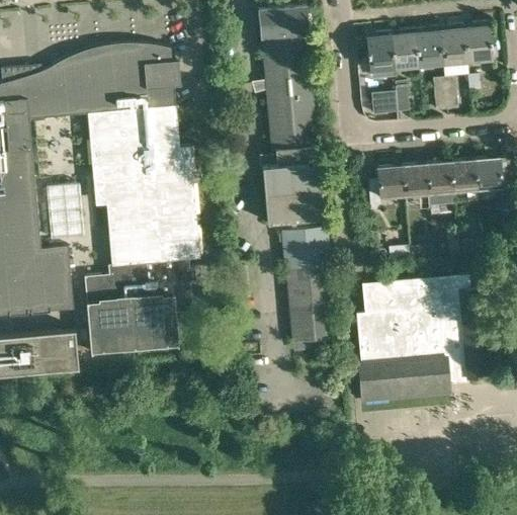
[(263,196),(265,224),(323,219),(320,191),(318,161),(313,161),(312,148),(317,147),(307,34),(308,34),(306,6),(256,11),(259,39),(261,39),(270,151),(275,151),(276,164),(260,166),(263,196)]
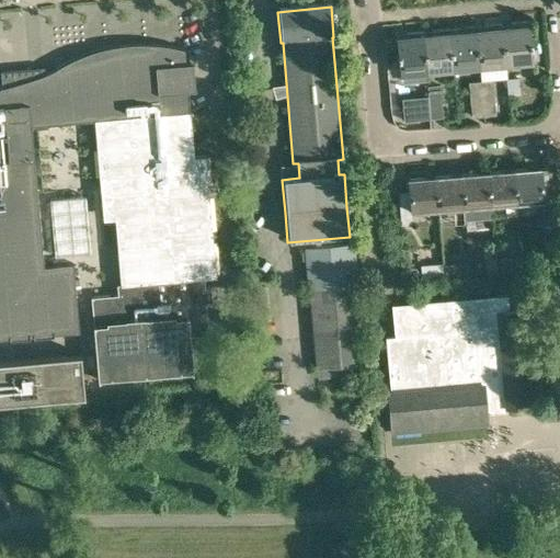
[(527,23),(502,25),(506,66),(532,64),(527,23)]
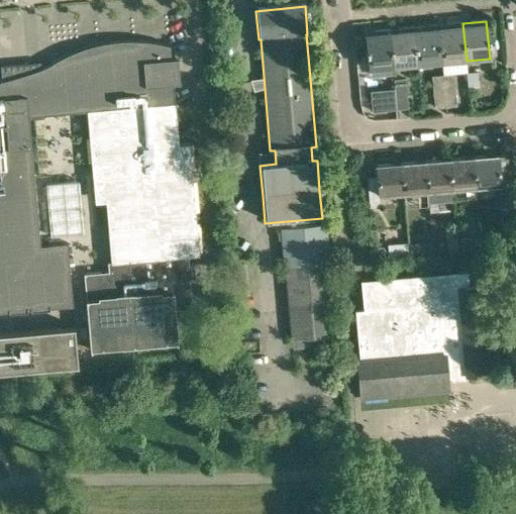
[(462,23),(438,25),(442,63),(467,61),(462,23)]
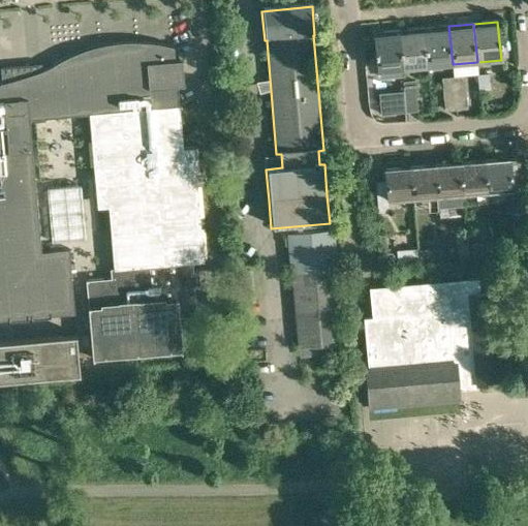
[(448,26),(424,28),(428,67),(453,64),(448,26)]
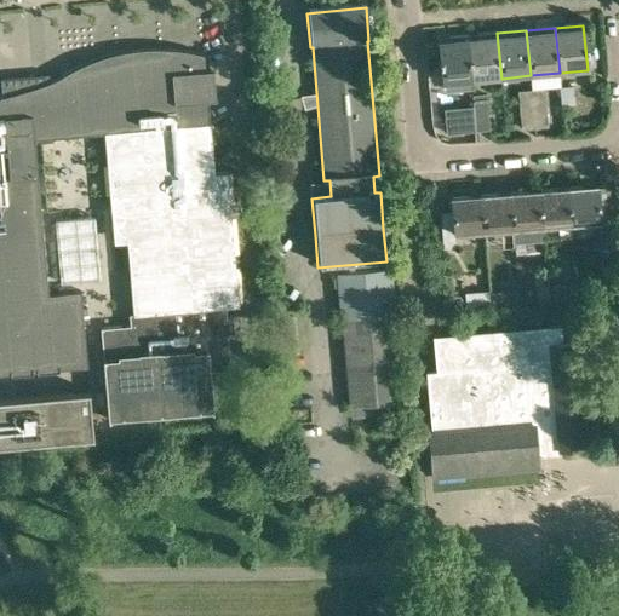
[(497,33),(468,36),(473,81),(502,79),(497,33)]
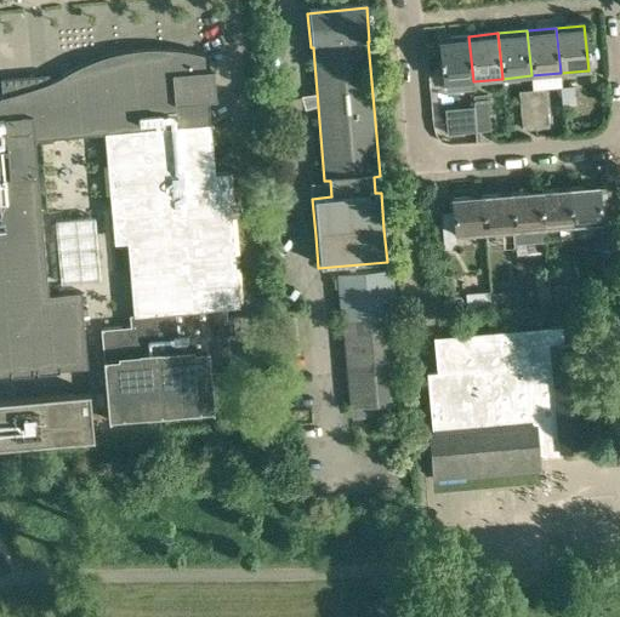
[(473,81),(468,36),(437,39),(442,84),(473,81)]
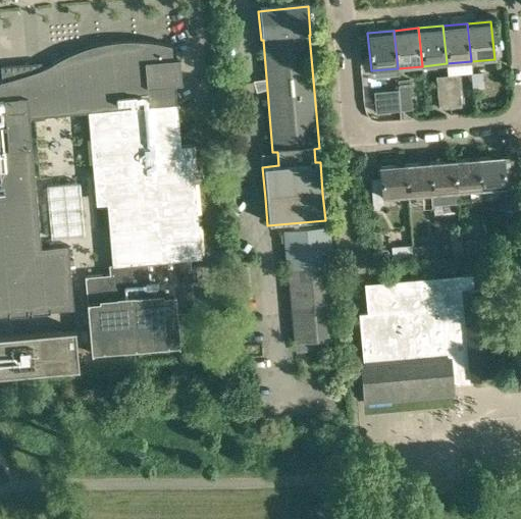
[(0,317),(74,311),(68,248),(41,250),(30,119),(89,114),(96,195),(106,194),(113,276),(86,278),(88,304),(87,304),(92,356),(179,348),(177,315),(195,313),(192,283),(198,282),(197,269),(191,270),(190,260),(201,260),(201,253),(192,152),(192,147),(189,147),(181,148),(175,87),(183,86),(180,60),(173,61),(172,50),(173,48),(161,46),(148,44),(136,43),(122,43),(110,45),(97,47),(85,51),(72,55),(61,61),(51,67),(43,71),(42,64),(21,66),(2,68),(3,84),(0,84),(0,317)]
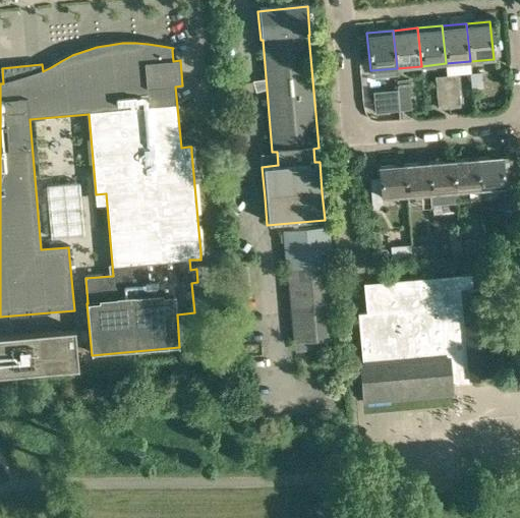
[(208,84),(219,83),(217,69),(207,70),(208,84)]
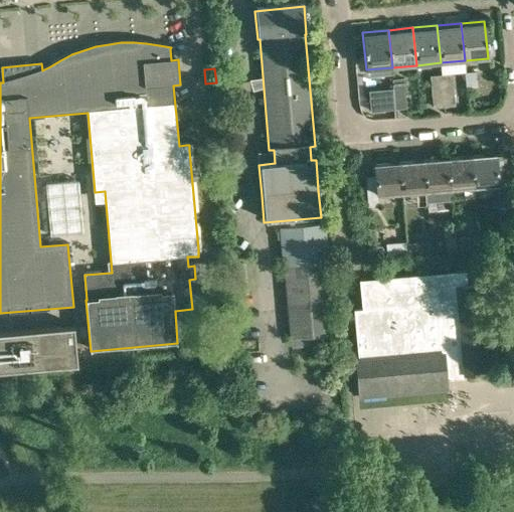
[(467,90),(478,90),(477,73),(466,74),(467,90)]
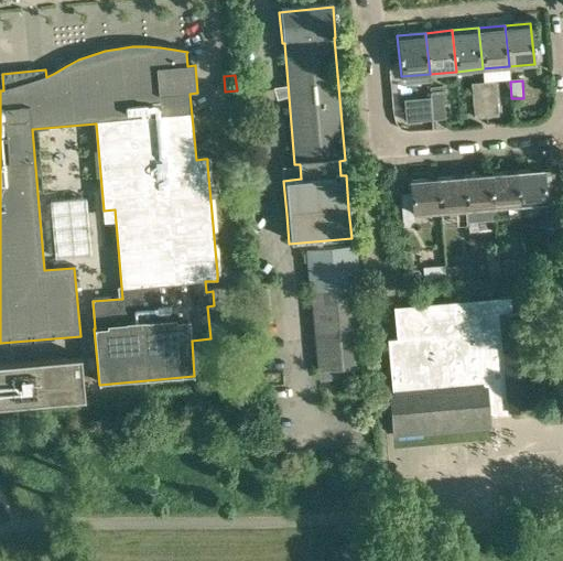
[(496,83),(484,84),(487,119),(499,118),(496,83)]
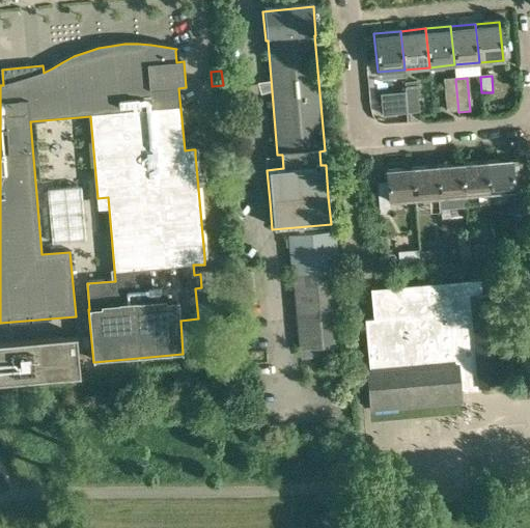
[(458,112),(455,79),(444,80),(447,113),(458,112)]
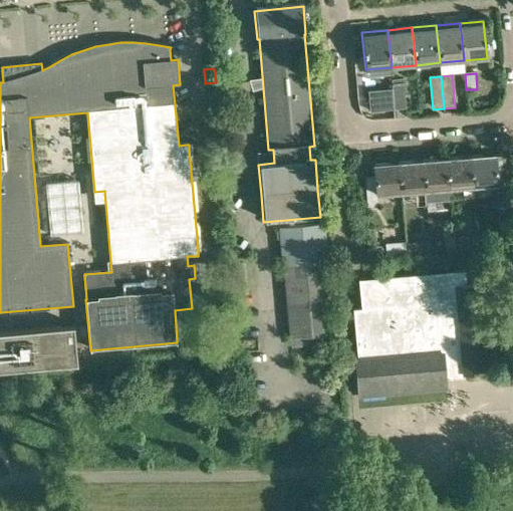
[(394,111),(406,110),(404,80),(392,81),(394,111)]
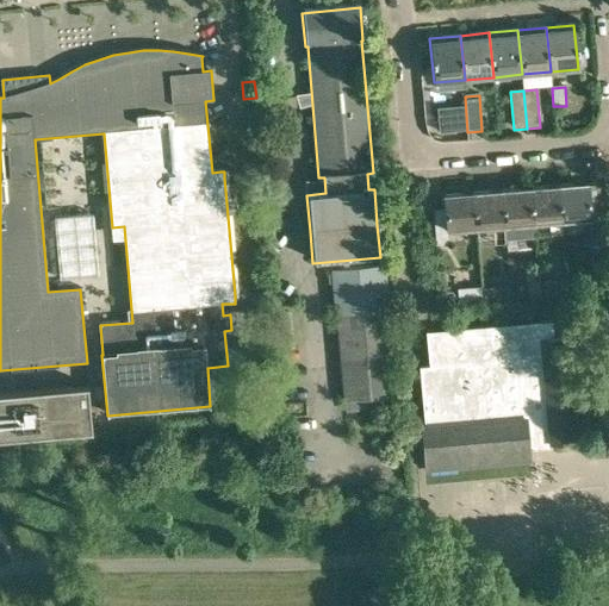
[(440,135),(454,133),(452,98),(436,99),(440,135)]
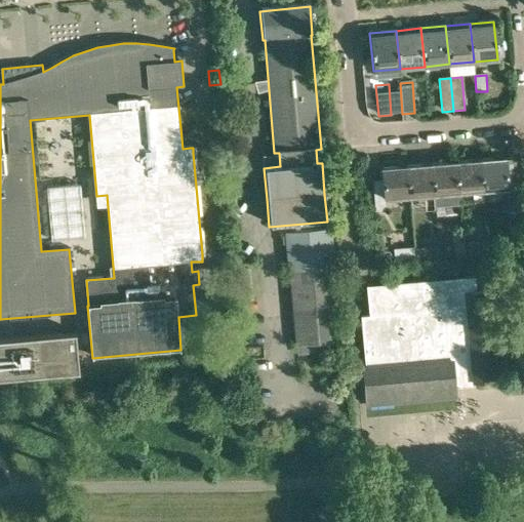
[(506,160),(481,162),(484,191),(507,189),(508,200),(523,199),(519,158),(506,159),(506,160)]
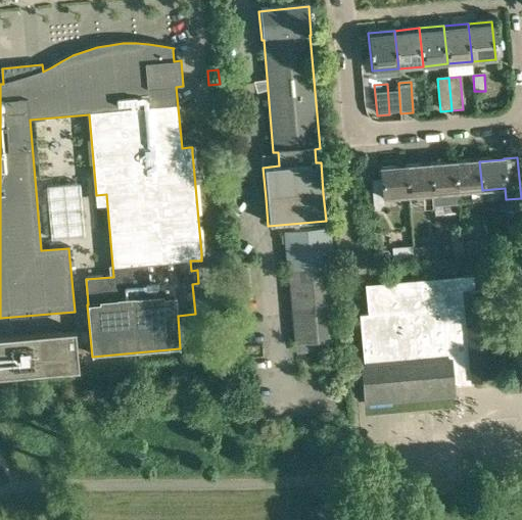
[(479,161),(456,163),(458,192),(482,190),(479,161)]
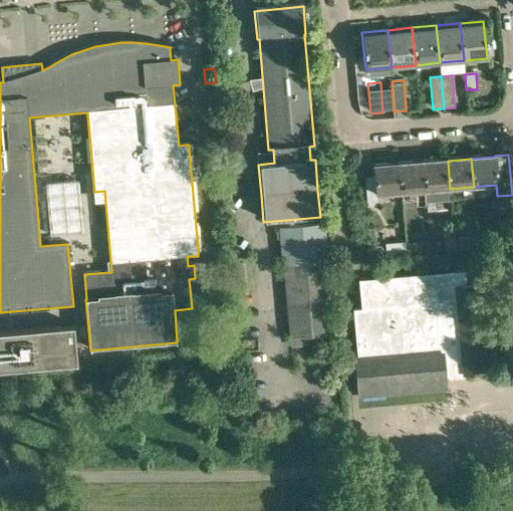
[(425,163),(427,191),(428,203),(451,201),(450,189),(448,161),(441,161),(425,163)]
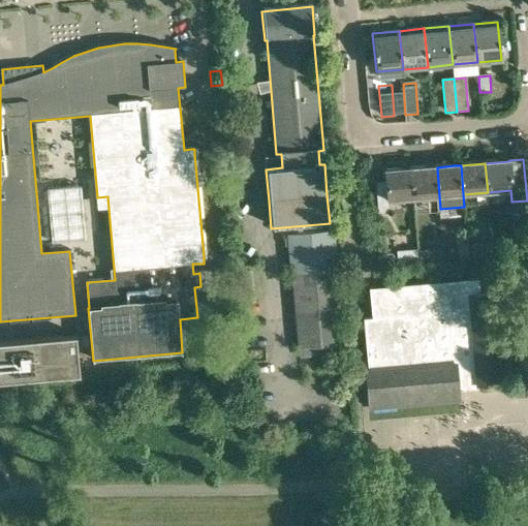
[(437,167),(412,169),(414,198),(439,196),(437,167)]
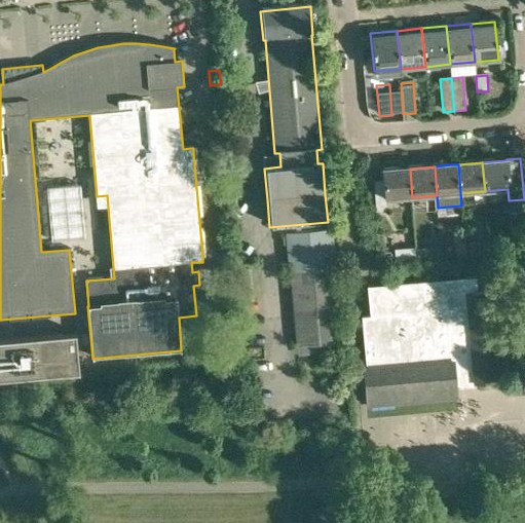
[(384,171),(385,183),(375,183),(377,215),(388,214),(386,200),(412,197),(410,169),(384,171)]
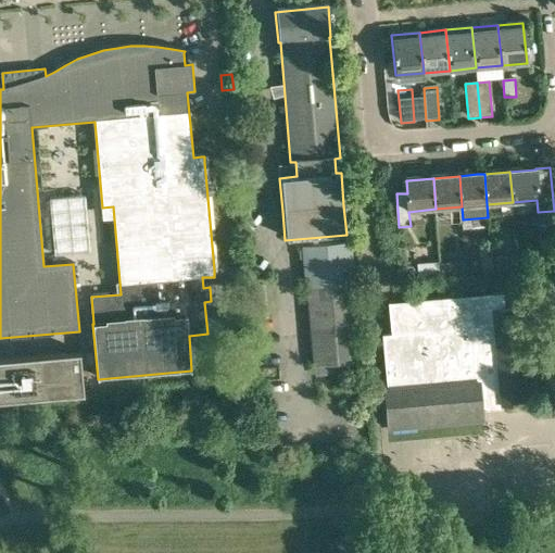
[(51,199),(54,255),(88,252),(85,197),(51,199)]
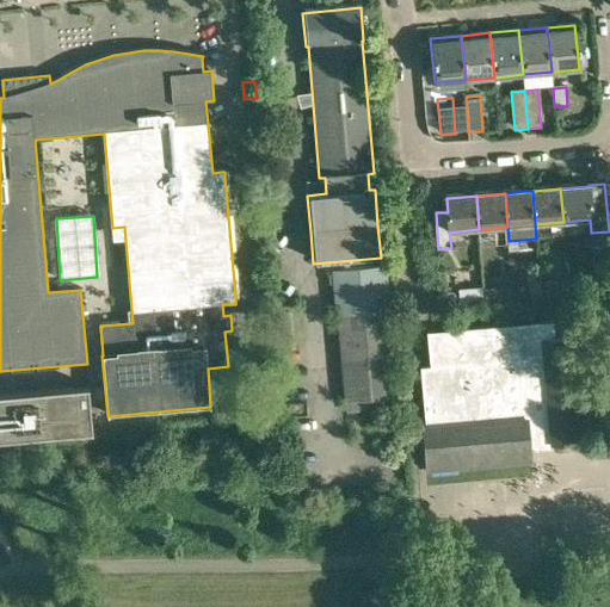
[(518,243),(521,260),(546,256),(543,240),(518,243)]
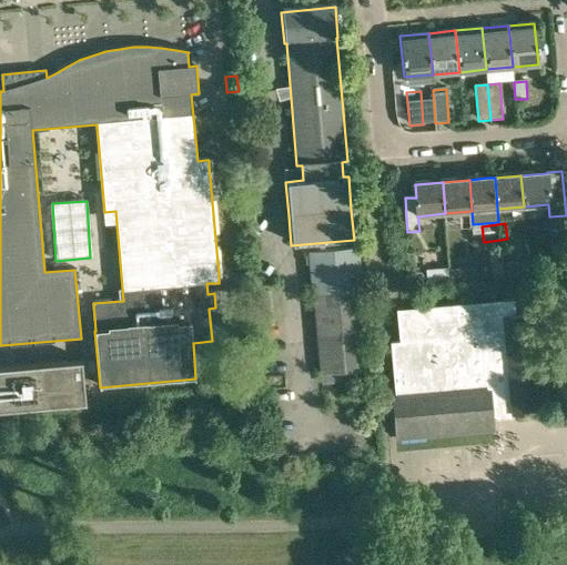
[(310,253),(321,375),(371,371),(360,249),(355,249),(310,253)]
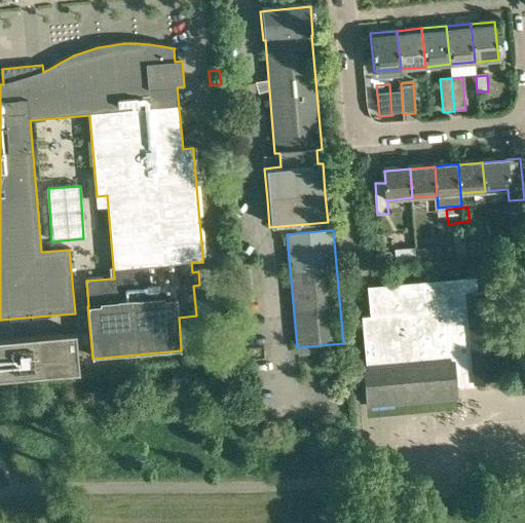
[(470,258),(491,256),(490,244),(469,246),(470,258)]
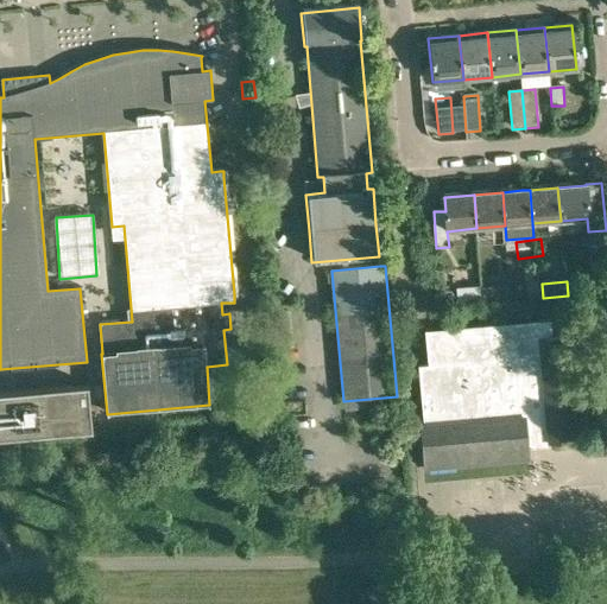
[(595,281),(583,283),(585,294),(596,294),(595,281)]
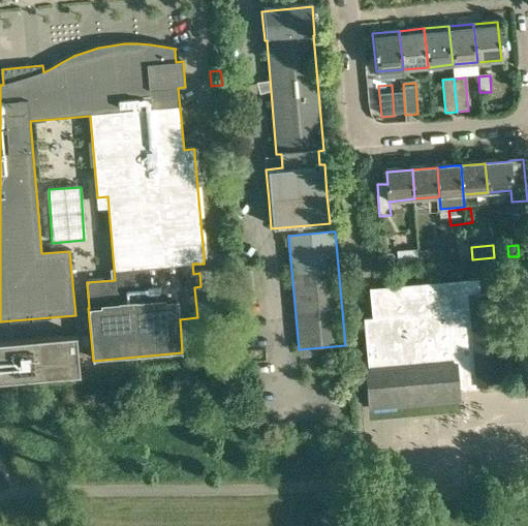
[(460,260),(469,259),(467,247),(459,248),(460,260)]
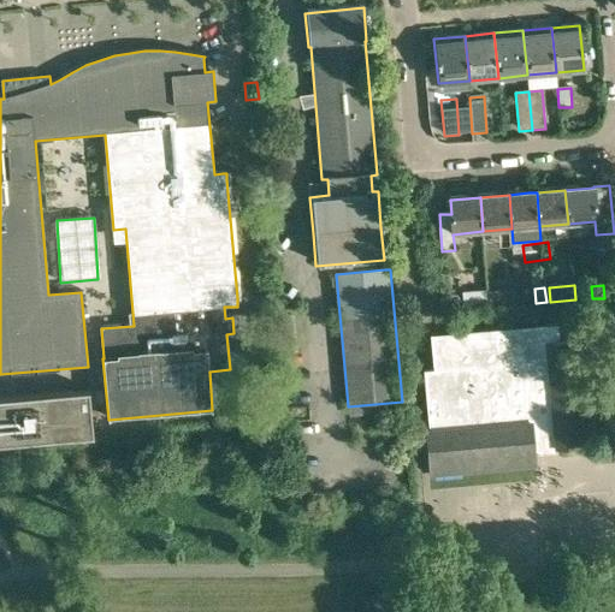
[(516,289),(515,289),(506,290),(507,306),(518,304),(516,289)]
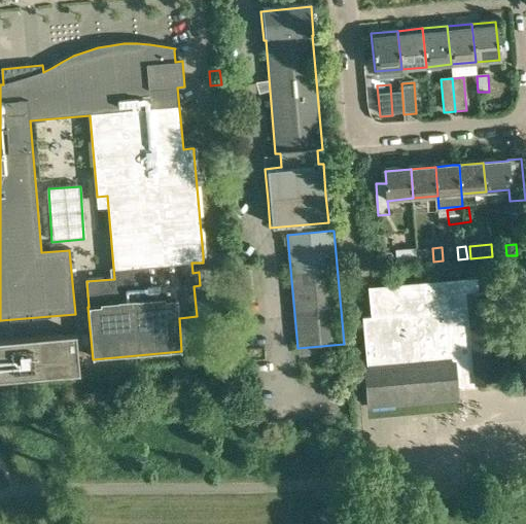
[(419,266),(418,250),(396,251),(397,268),(419,266)]
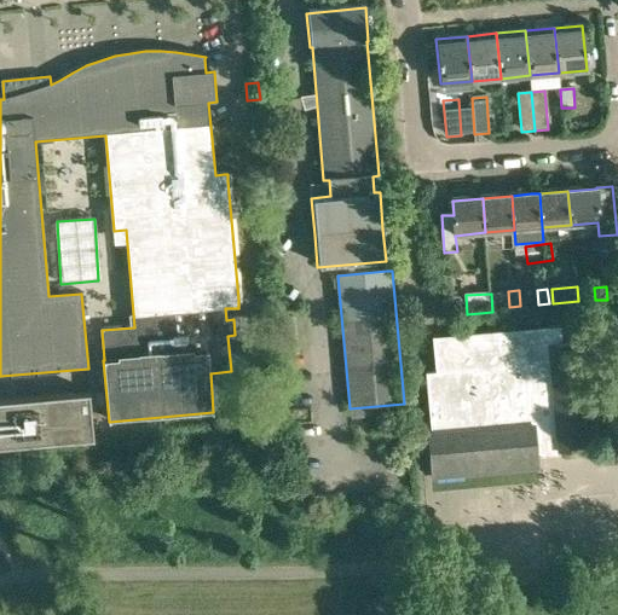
[(437,371),(428,372),(431,408),(432,431),(432,433),(428,434),(433,479),(538,469),(537,452),(595,447),(591,407),(588,363),(585,341),(562,343),(561,326),(517,330),(433,337),(433,340),(435,358),(437,371)]
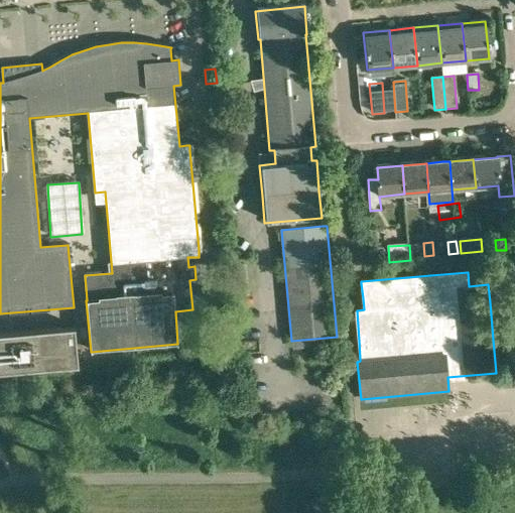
[(74,329),(0,334),(0,372),(77,365),(74,329)]
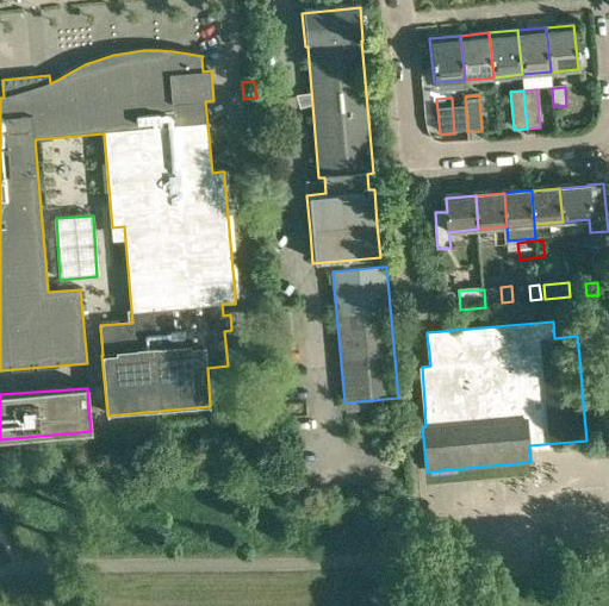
All buildings are outlined.
